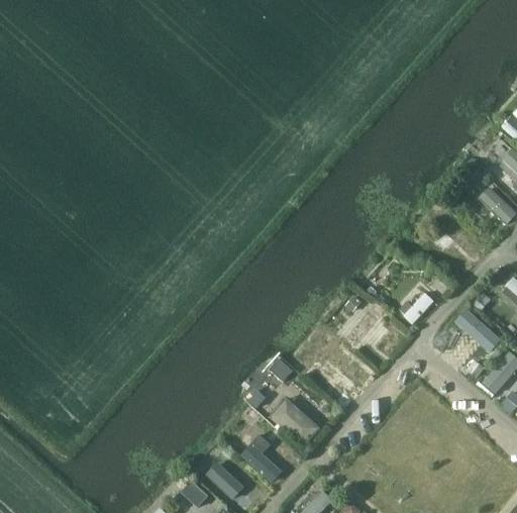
[(516,122),(510,116),(500,127),(516,140),(516,139),(516,122)]
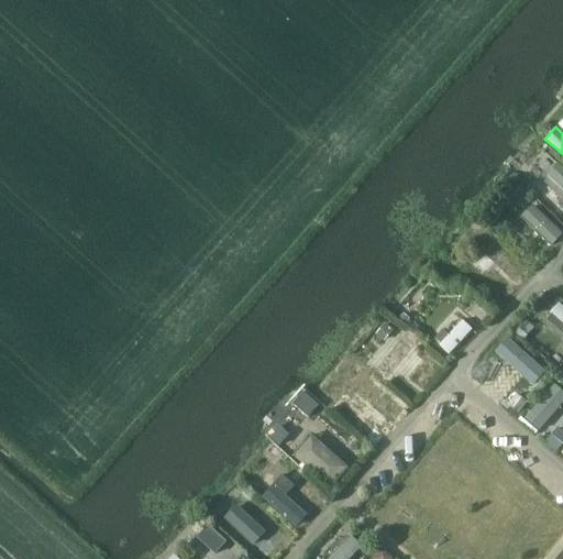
[(562,167),(556,162),(547,174),(562,188),(562,197),(558,204),(562,208),(562,167)]
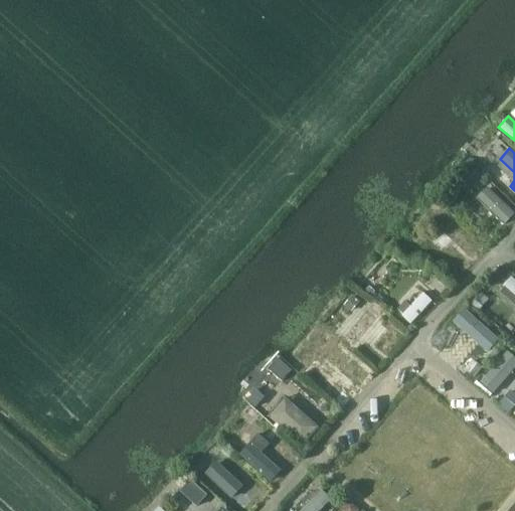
[(484,176),(475,168),(468,177),(477,185),(484,176)]
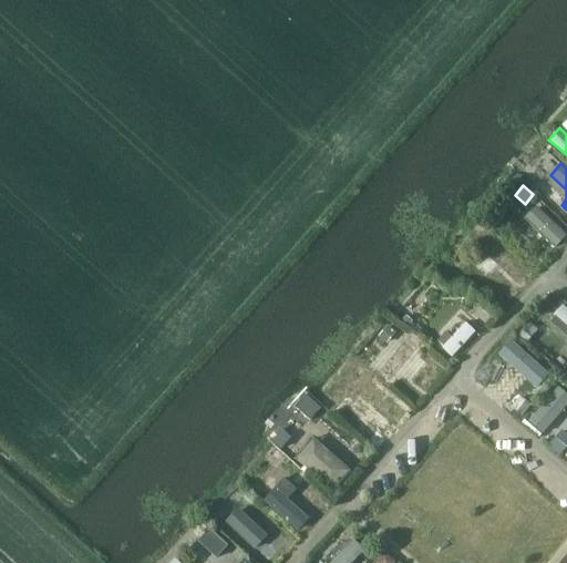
[(535,205),(523,217),(554,246),(565,234),(535,205)]
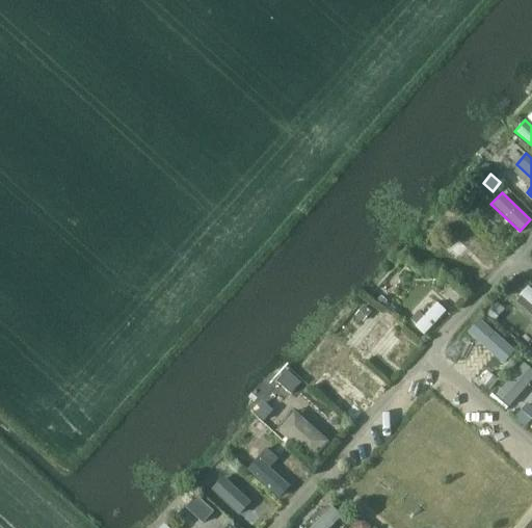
[(467,217),(476,208),(471,202),(460,212),(467,217)]
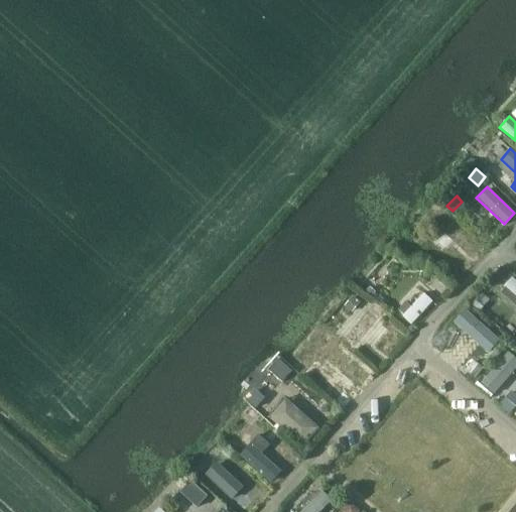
[(515,279),(511,275),(502,285),(503,287),(500,290),(515,303),(515,279)]
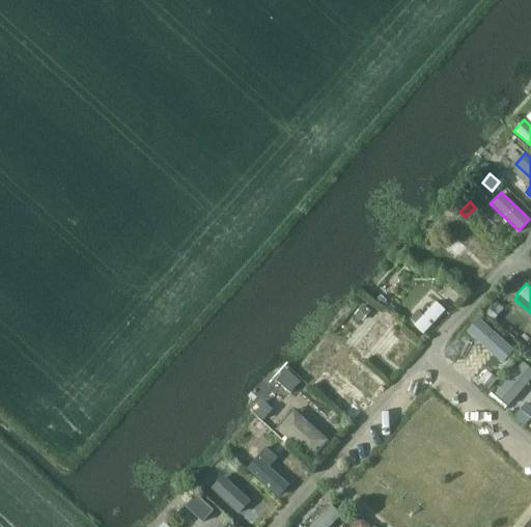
[(386,299),(381,294),(375,299),(382,304),(386,299)]
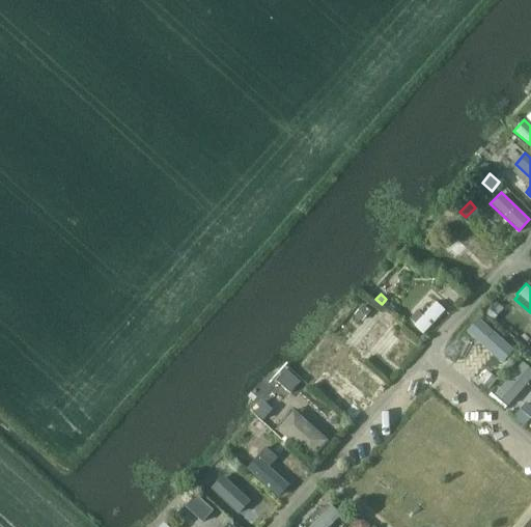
[(423,314),(418,308),(410,317),(416,323),(414,325),(423,333),(446,309),(436,300),(423,314)]
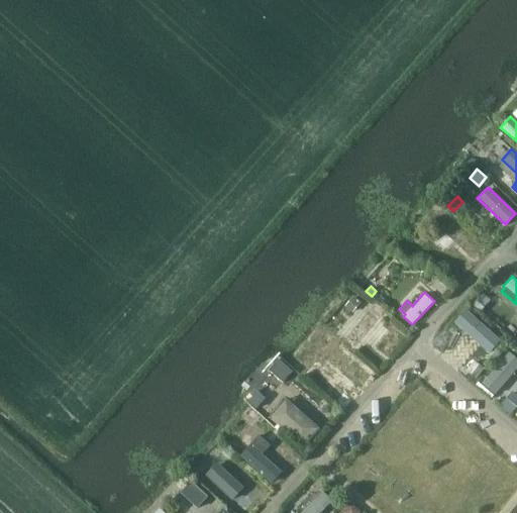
[(491,299),(482,292),(473,304),(481,311),(491,299)]
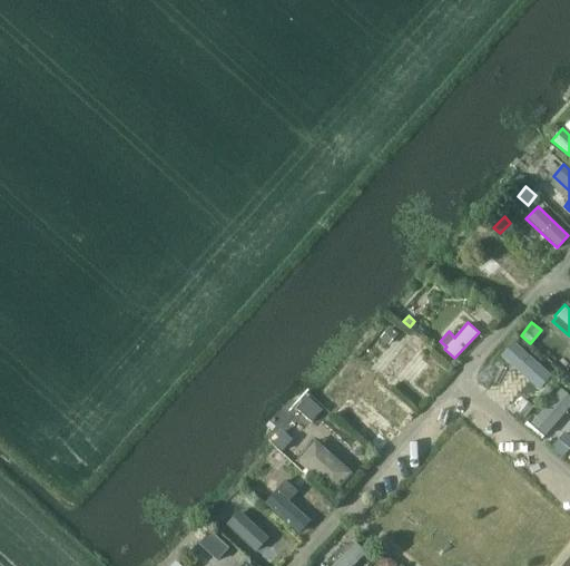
[(389,343),(399,332),(391,325),(381,337),(389,343)]
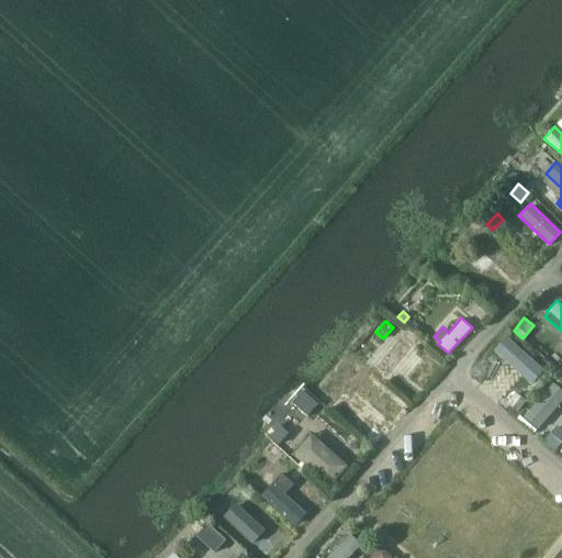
[(531,384),(544,370),(506,337),(494,352),(531,384)]
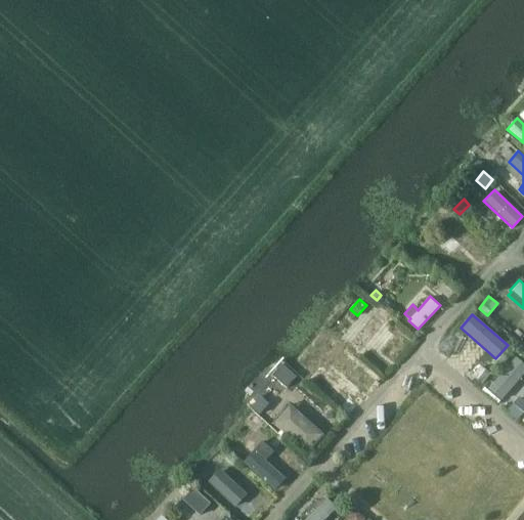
[(343,343),(332,358),(368,387),(380,373),(343,343)]
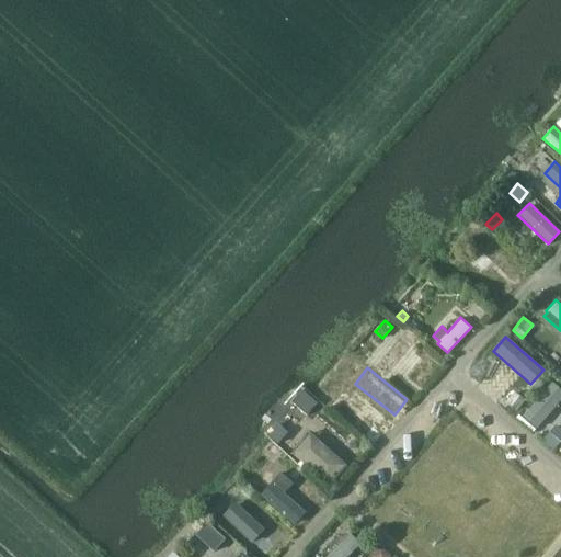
[(533,432),(560,398),(560,389),(552,382),(522,417),(518,413),(515,417),(533,432)]
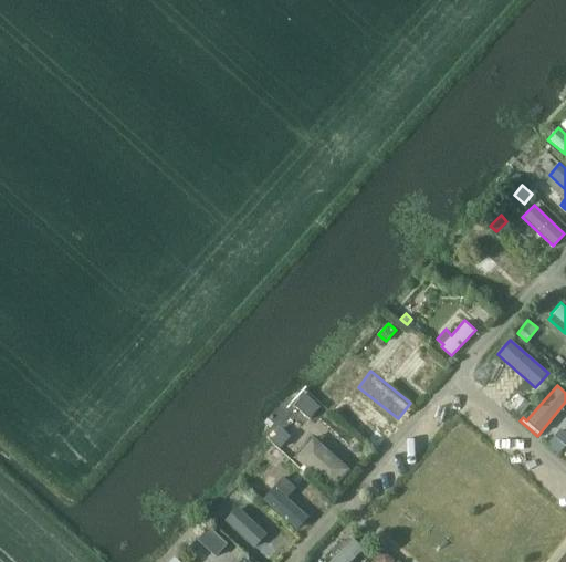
[(304,392),(294,404),(310,417),(320,405),(304,392)]
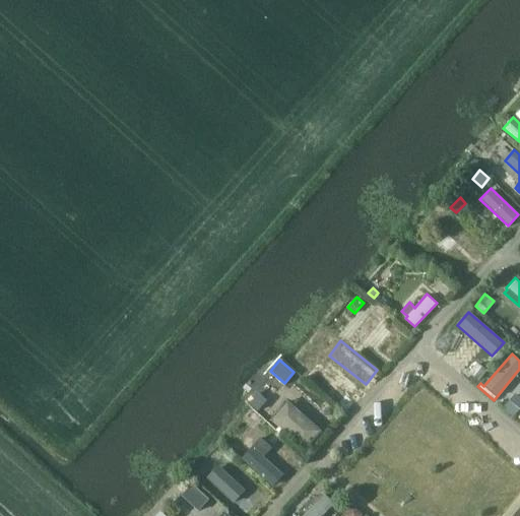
[(478,381),(486,369),(476,362),(468,373),(478,381)]
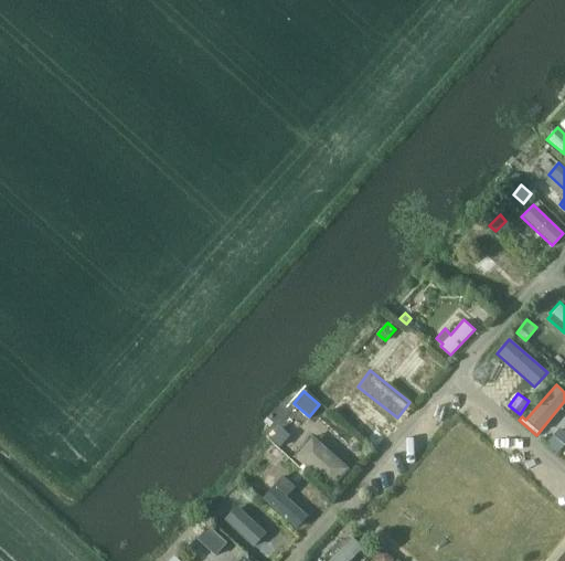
[(380,416),(368,432),(380,442),(392,426),(380,416)]
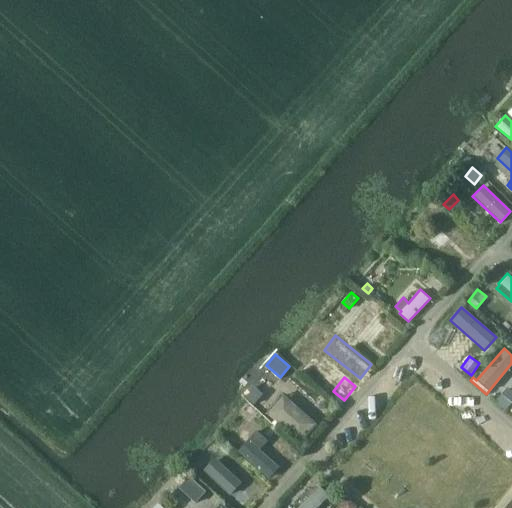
[(254,405),(264,394),(252,384),(243,395),(254,405)]
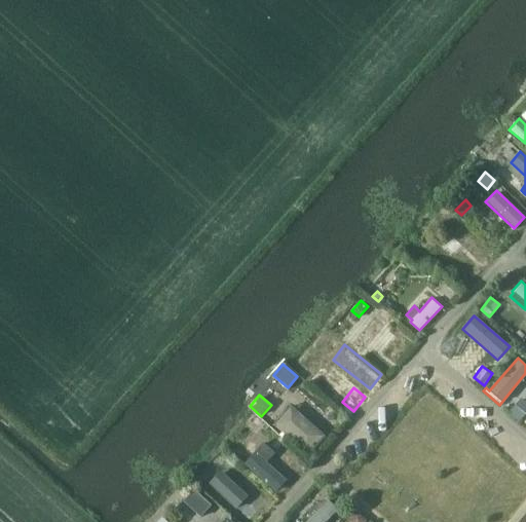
[(519,421),(525,413),(525,402),(521,398),(509,412),(519,421)]
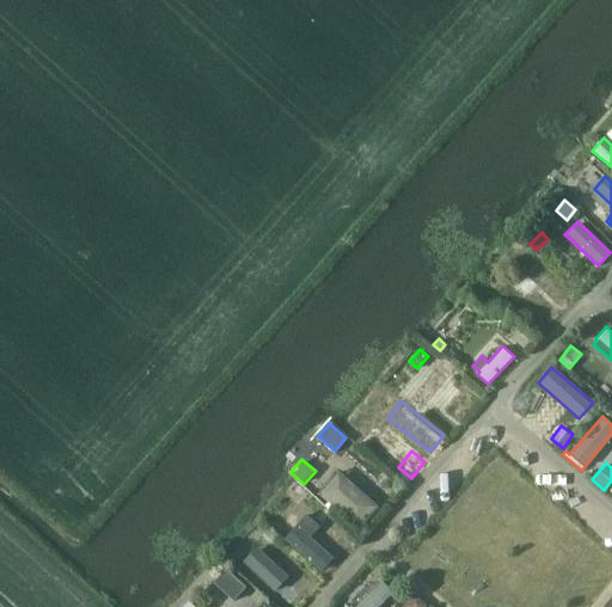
[(338,472),(319,494),(360,529),(379,507),(338,472)]
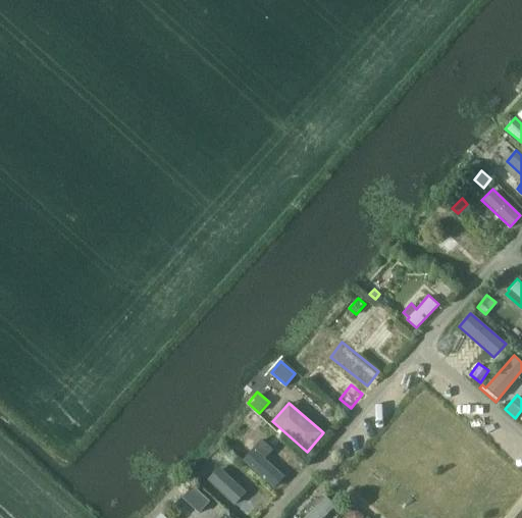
[(262,438),(243,460),(274,487),(284,476),(264,458),(273,449),(262,438)]
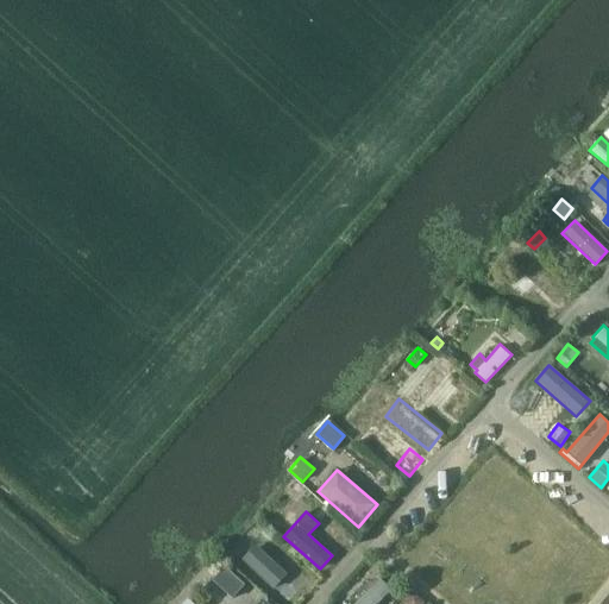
[(248,527),(233,542),(244,552),(257,536),(248,527)]
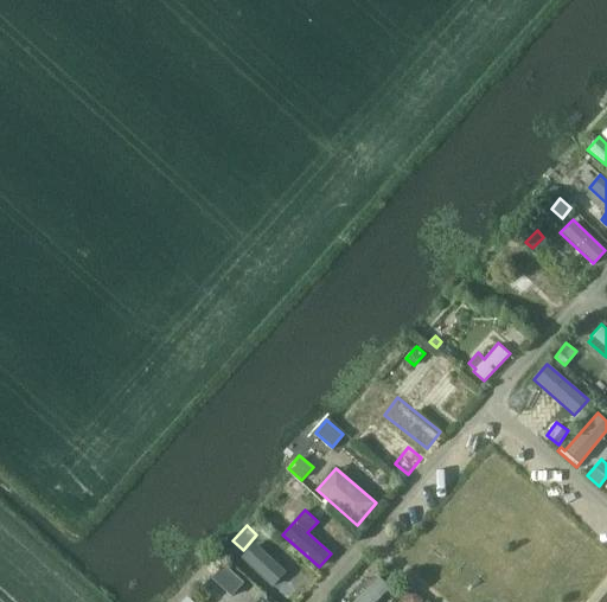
[(255,543),(241,558),(273,587),(287,571),(255,543)]
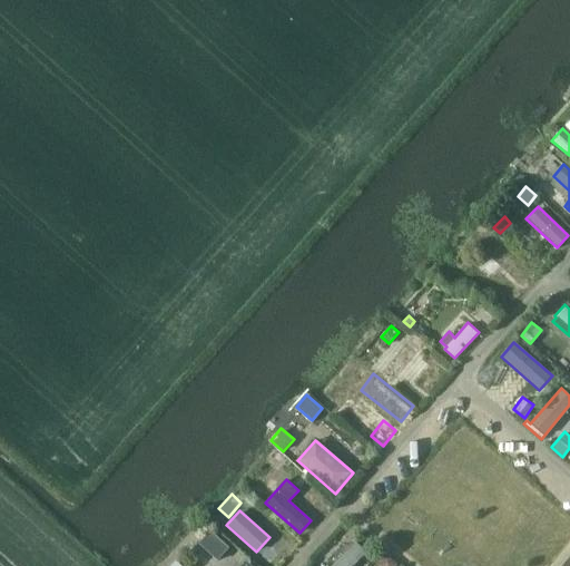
[(210,530),(198,544),(217,560),(229,548),(210,530)]
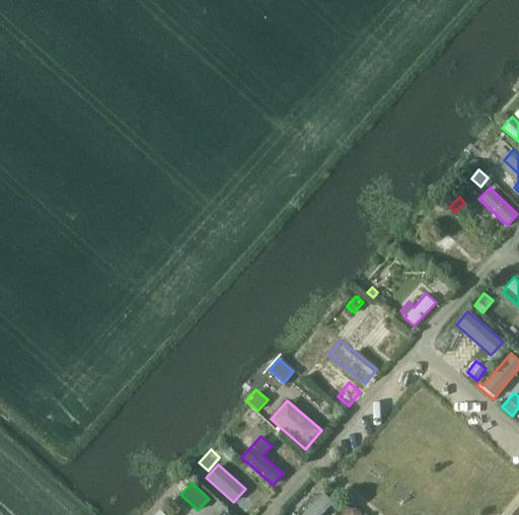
[(320,514),(334,502),(322,492),(301,514),(320,514)]
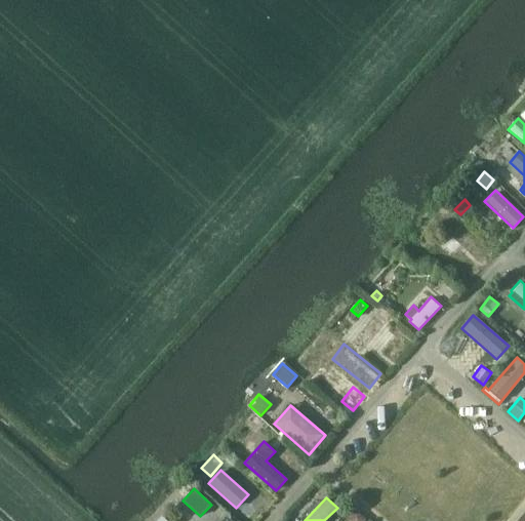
[(348,520),(365,520),(367,519),(357,510),(348,520)]
